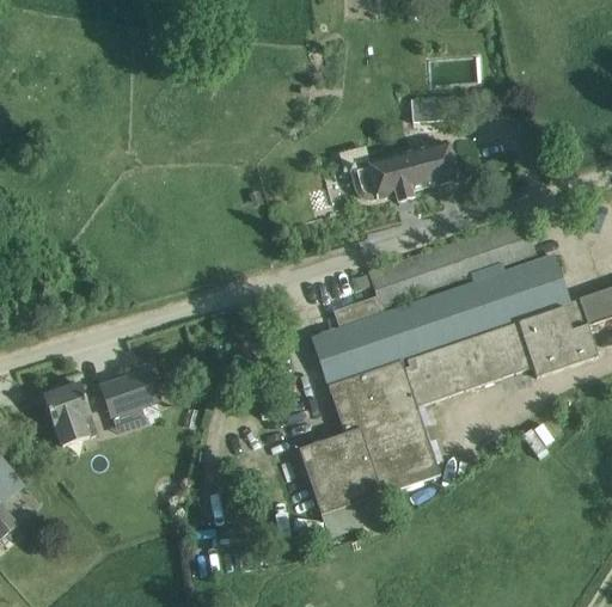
[(411,96),(414,121),(458,117),(457,92),(411,96)]
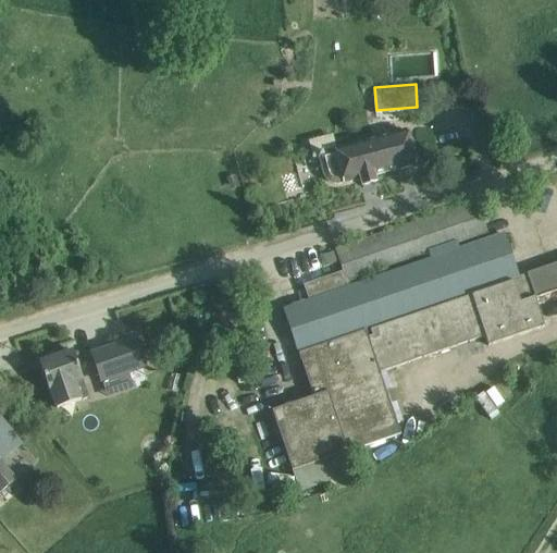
[(415,161),(409,140),(406,127),(336,145),(318,150),(323,171),(325,175),(330,179),(334,181),(338,181),(345,179),(345,180),(360,175),(362,182),(376,179),(374,172),(415,161)]
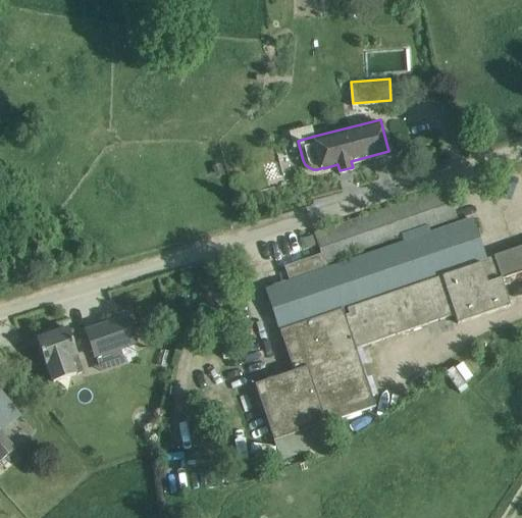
[(521,269),(521,243),(486,256),(472,216),(428,231),(426,223),(456,213),(447,185),(314,230),(321,251),(284,263),(290,278),(266,287),(272,306),(280,328),(294,324),(306,364),(255,382),(273,438),(375,404),(356,346),(456,312),(459,321),(511,303),(502,276),(521,269)]
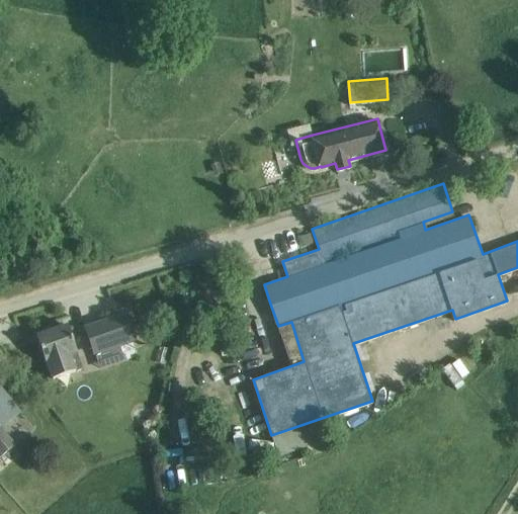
[(310,231),(300,234),(304,244),(313,241),(310,231)]
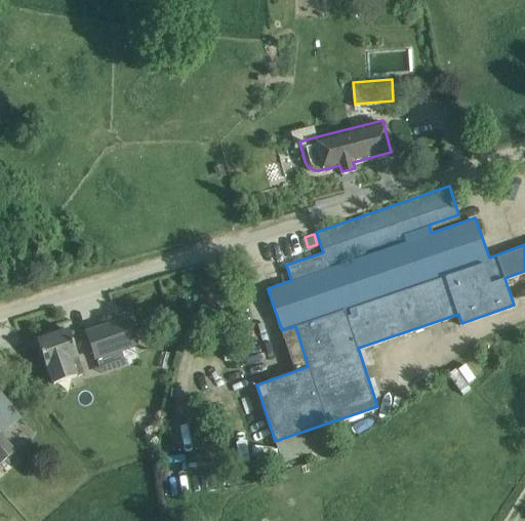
[(127,315),(87,329),(95,355),(96,355),(102,371),(126,363),(120,347),(136,342),(136,341),(127,315)]
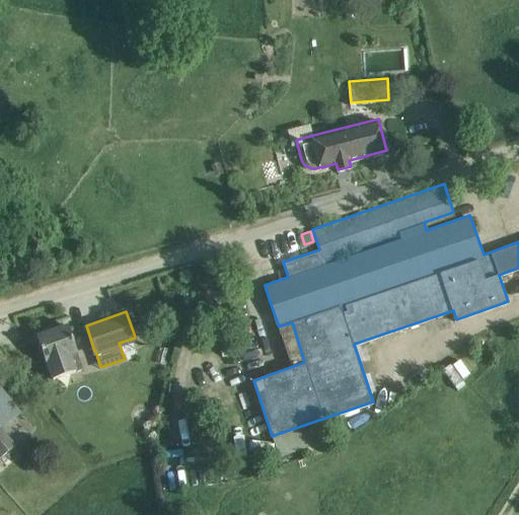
[(68,323),(36,335),(46,361),(48,360),(53,377),(81,368),(76,351),(77,350),(68,323)]
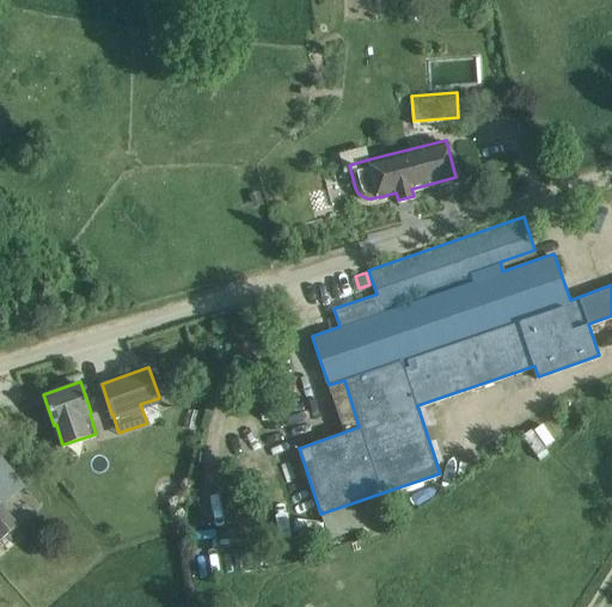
[(0,537),(18,522),(0,501),(24,482),(0,452),(0,537)]
